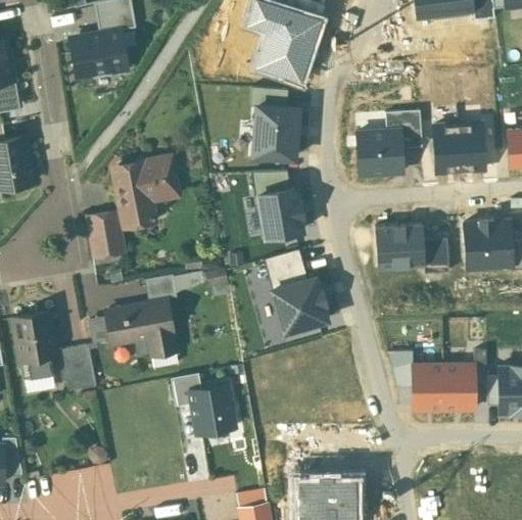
[(256,65),(299,79),(319,18),(261,0),(255,0),(248,22),(268,30),(256,65)]
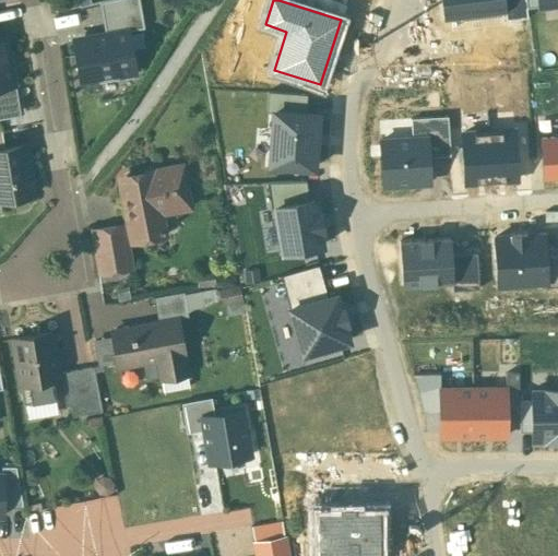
[(442,0),(446,19),(506,11),(503,0),(442,0)]
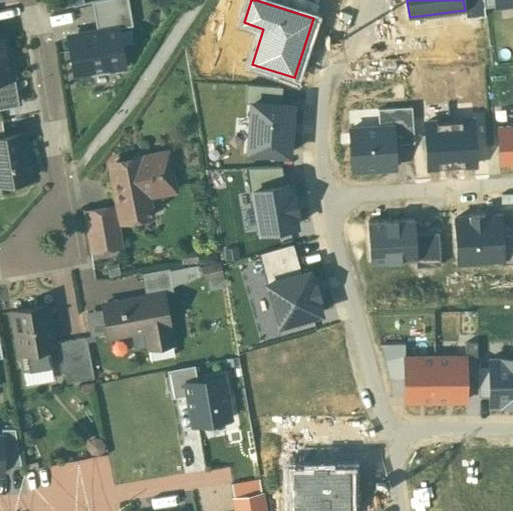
[(483,0),(463,0),(465,10),(466,19),(486,16),(485,8),(483,0)]
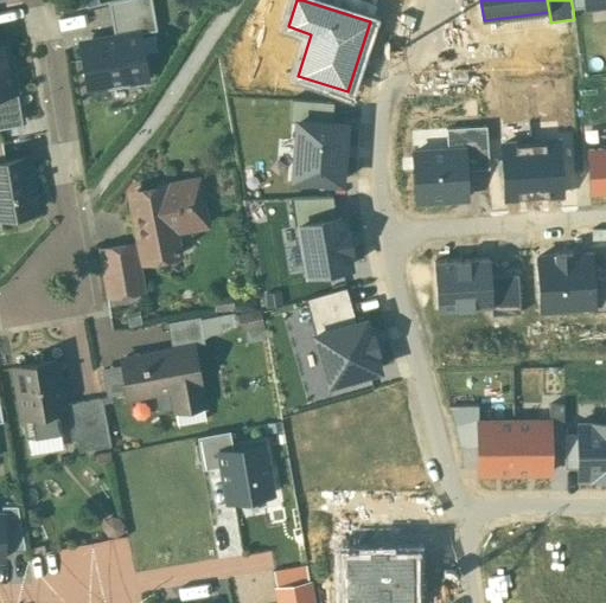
[(140,36),(82,45),(90,92),(148,83),(147,75),(140,36)]
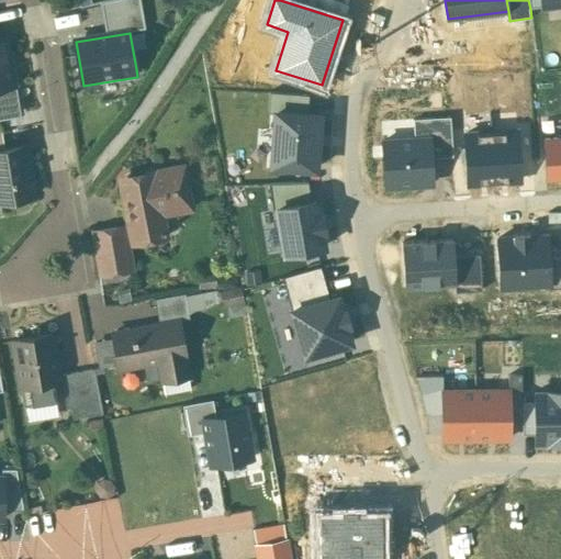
[(0,68),(10,67),(6,40),(0,41),(0,68)]
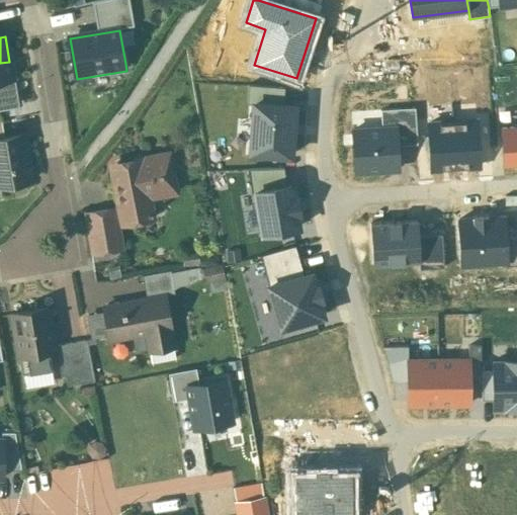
[(12,61),(9,62),(0,63),(0,109),(17,106),(13,81),(15,80),(12,61)]
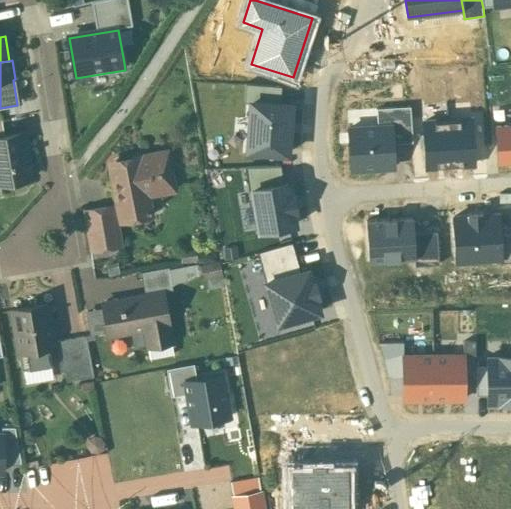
[(250,102),(280,104),(281,88),(246,85),(245,103),(250,103),(250,102)]
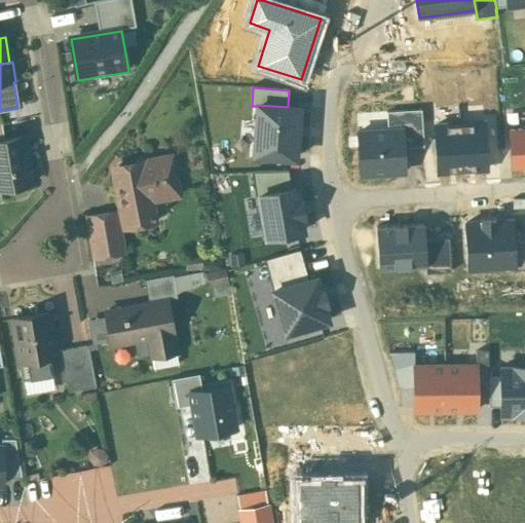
[(288,107),(257,105),(257,106),(254,157),(297,160),(301,108),(288,107)]
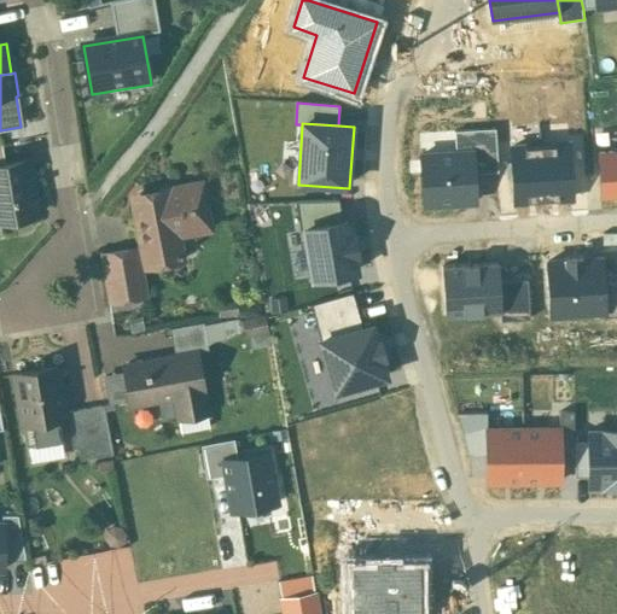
[(475,152),(475,174),(498,173),(496,130),(455,133),(457,153),(475,152)]
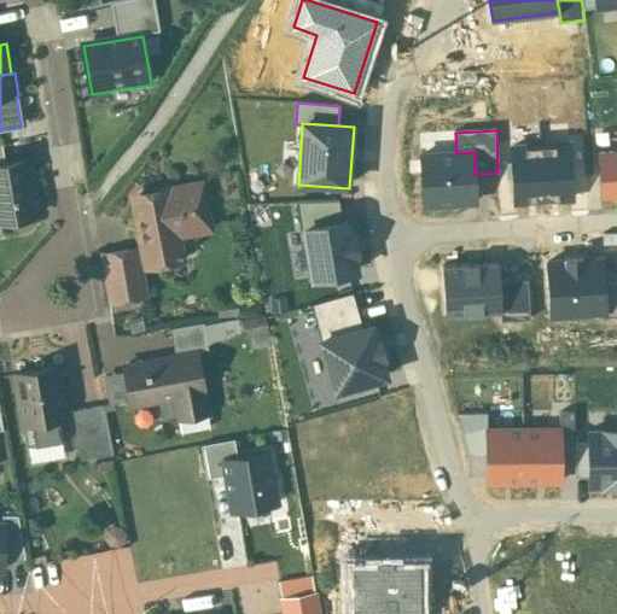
[(570,145),(512,148),(516,204),(572,200),(570,145)]
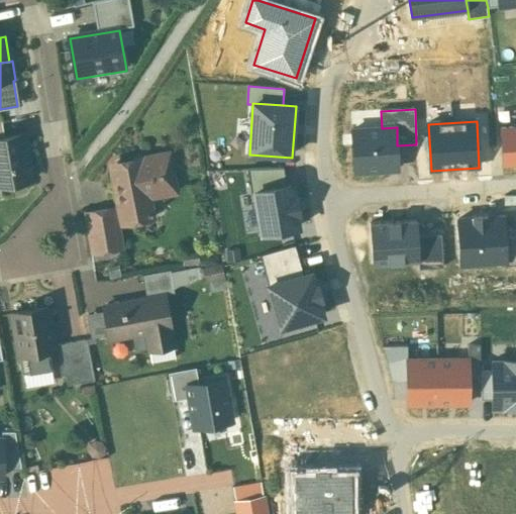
[(515,125),(500,127),(503,165),(515,164),(515,125)]
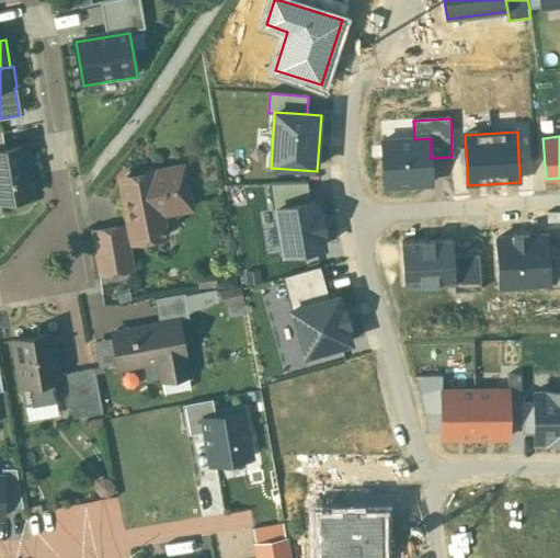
[(414,139),(384,140),(386,189),(433,185),(431,158),(431,138),(414,139)]
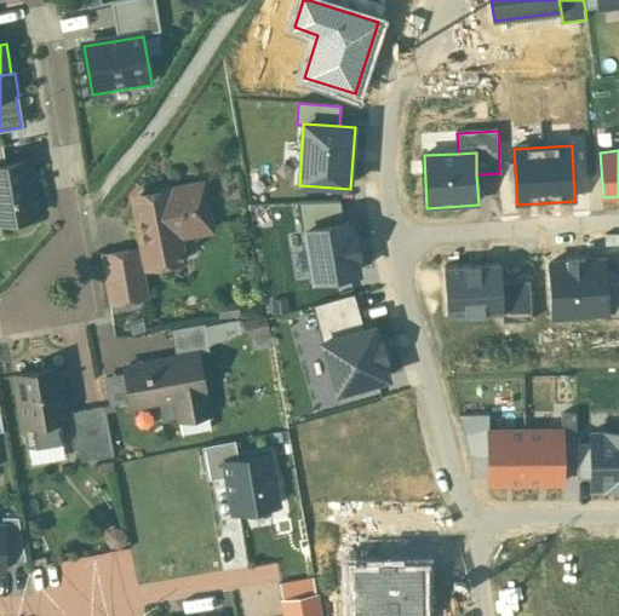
[(5,168),(0,168),(0,223),(38,218),(29,165),(5,168)]
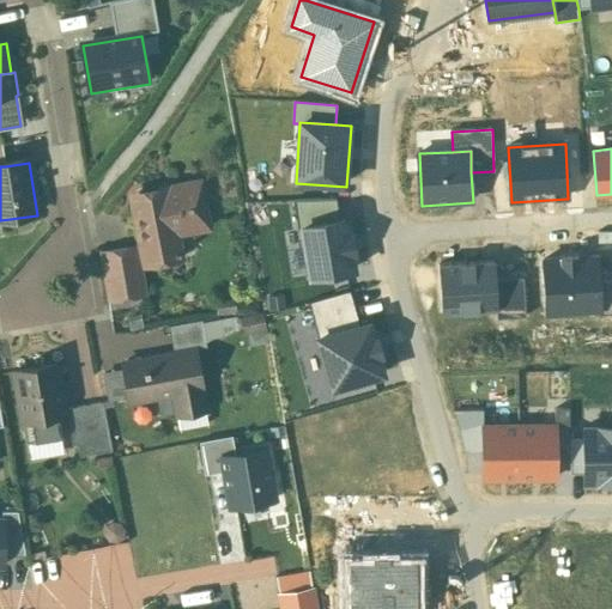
[(201,186),(150,195),(157,237),(173,233),(208,227),(201,186)]
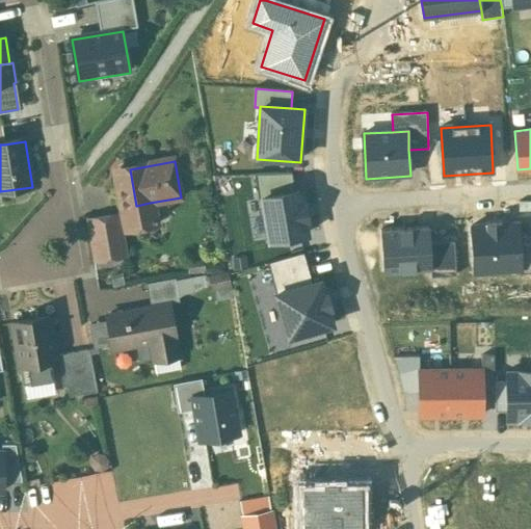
[(150,203),(136,206),(130,169),(120,172),(121,177),(115,178),(125,230),(153,225),(150,203)]
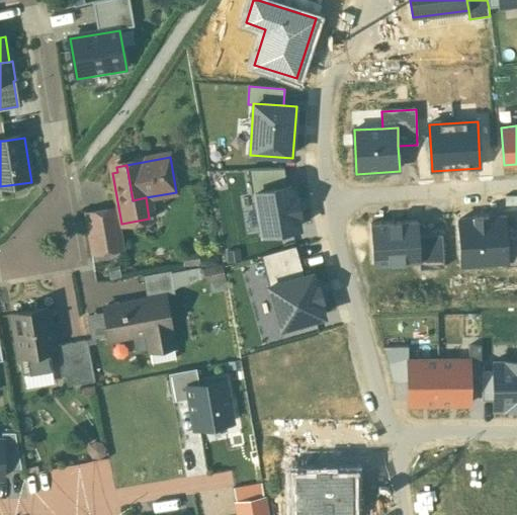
[(254,192),(287,186),(284,169),(249,170),(252,192),(254,192)]
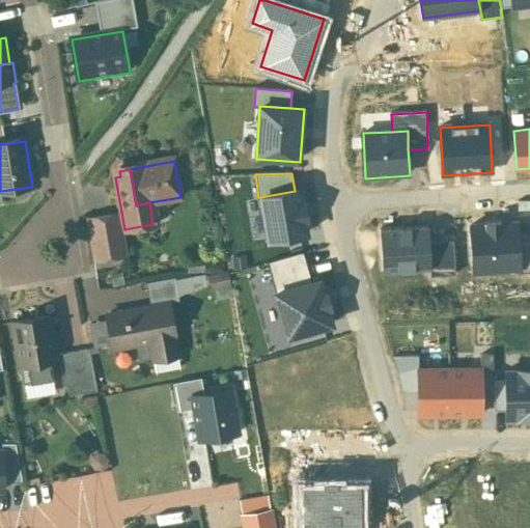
[(295,191),(260,197),(268,242),(308,234),(301,190),(295,191)]
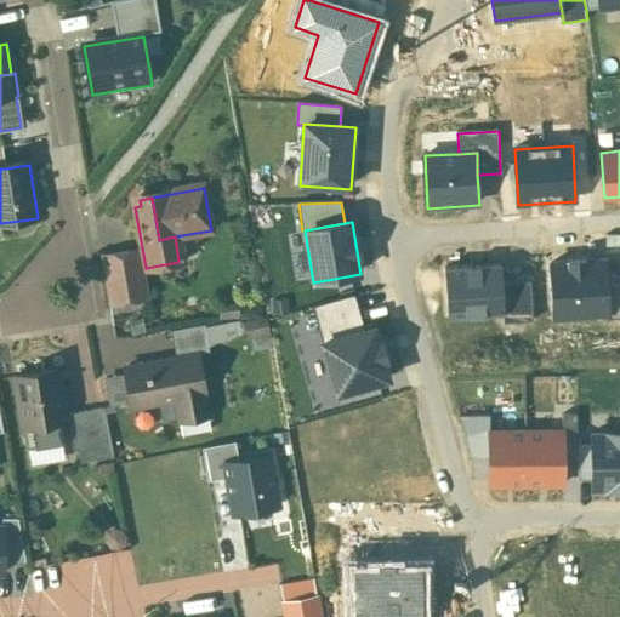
[(140,252),(129,255),(135,286),(107,291),(111,306),(148,300),(140,252)]
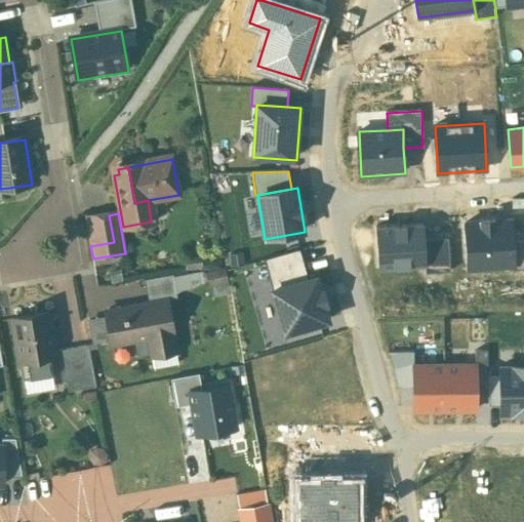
[(109,215),(86,219),(90,246),(114,242),(109,215)]
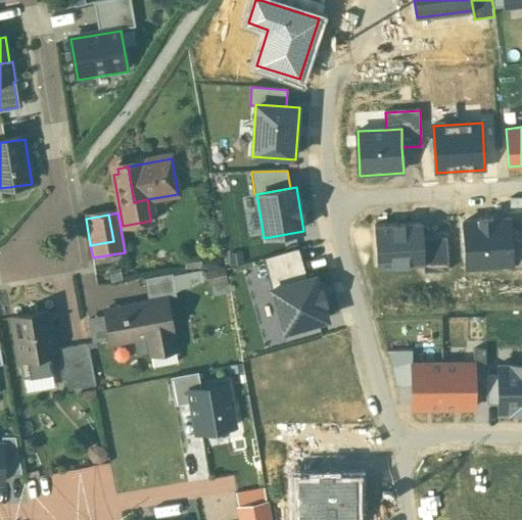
[(510,219),(464,221),(466,269),(511,267),(513,267),(511,234),(510,219)]
